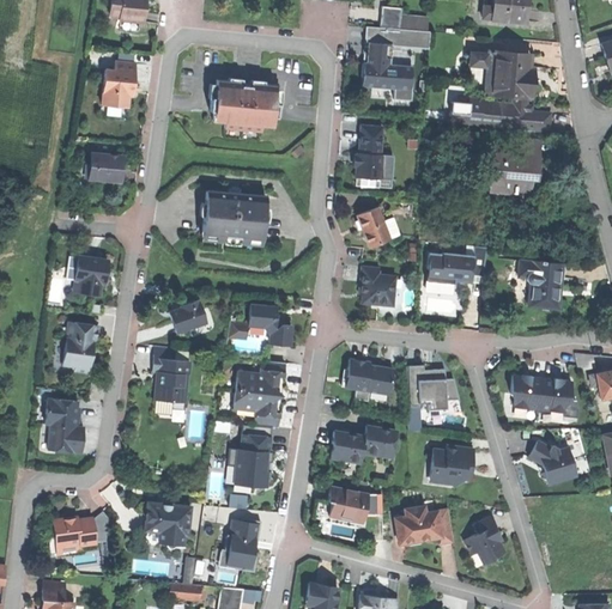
[(110,0),(110,17),(120,18),(120,20),(139,22),(143,22),(144,10),(144,0),(110,0)]
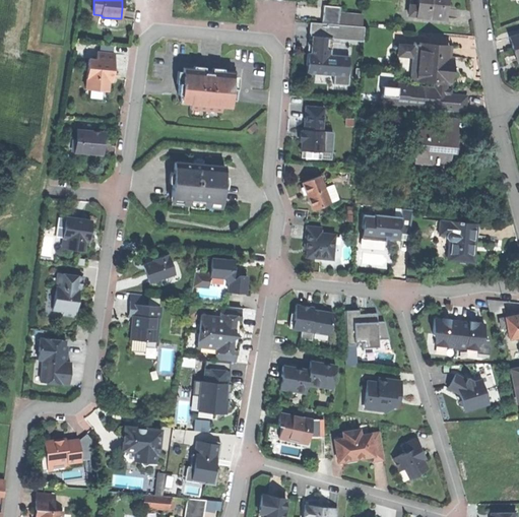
[(433,24),(447,25),(447,4),(446,0),(418,0),(418,5),(418,21),(433,24)]
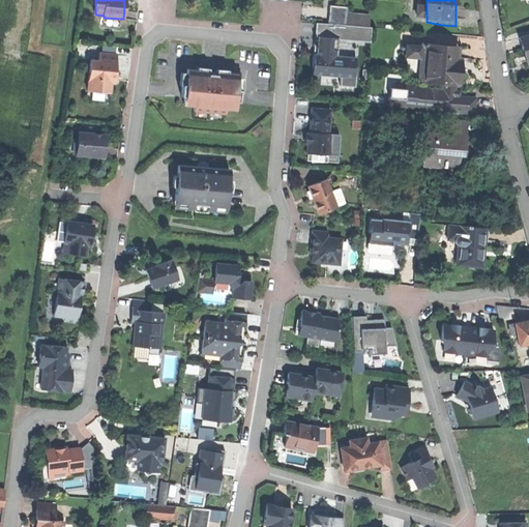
[(417,22),(427,22),(427,5),(419,4),(418,15),(417,22)]
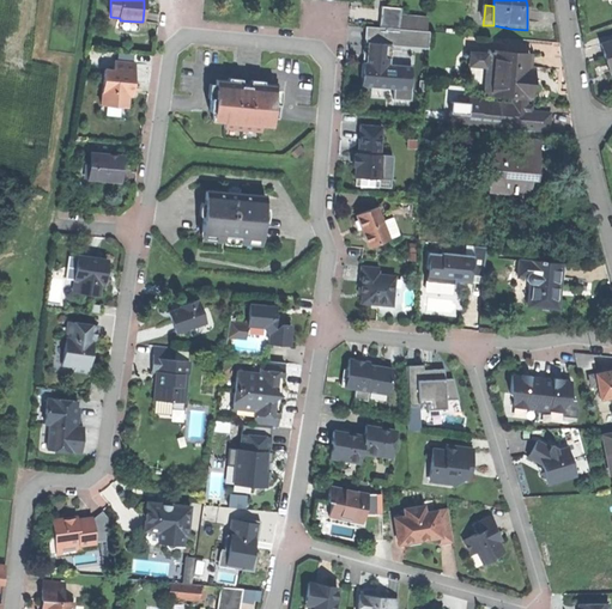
[(362,87),(394,90),(397,65),(391,65),(392,46),(399,46),(400,28),(400,13),(401,7),(382,6),(381,29),(367,28),(365,46),(368,46),(368,55),(374,56),(373,60),(373,65),(363,64),(362,87)]
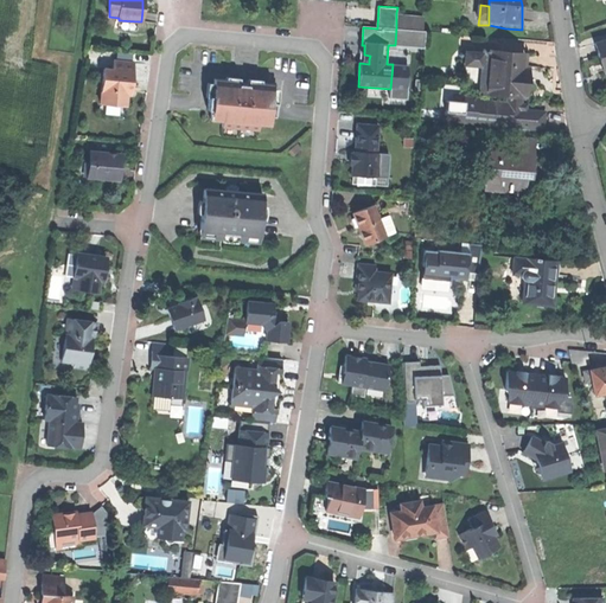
[(423,15),(396,13),(396,27),(422,30),(423,15)]
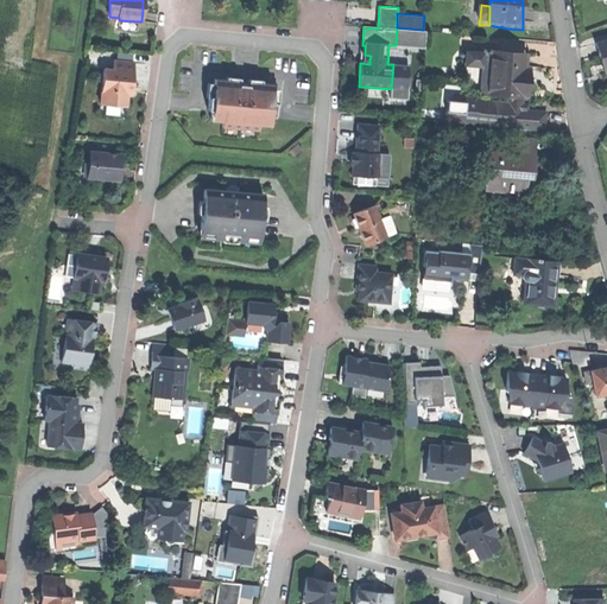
[(138,31),(138,21),(119,20),(118,29),(138,31)]
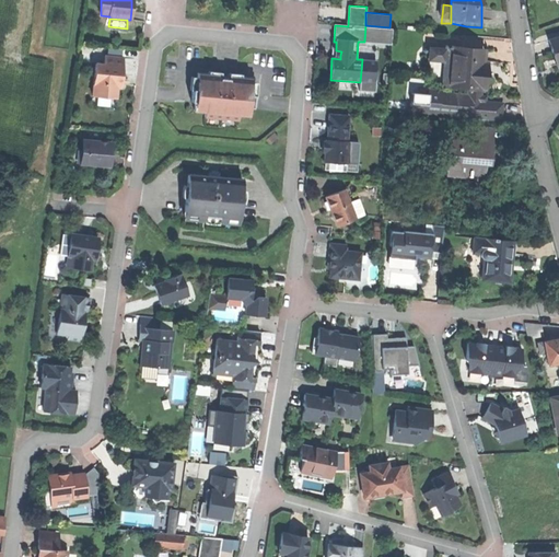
[(388,43),(389,27),(365,25),(364,42),(388,43)]
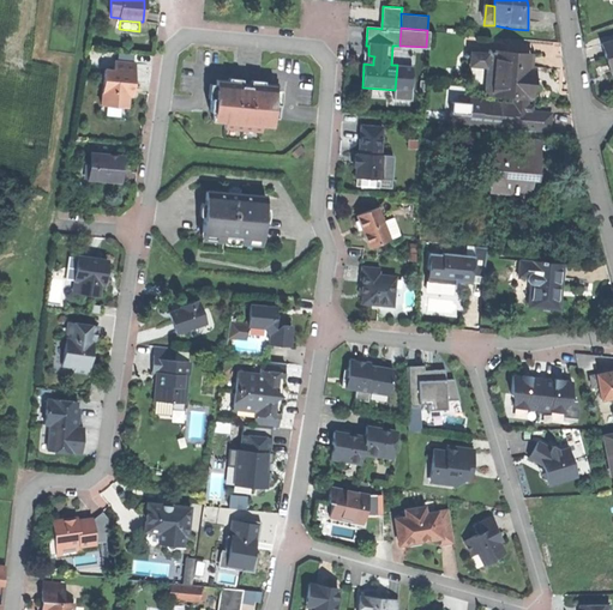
[(612,38),(602,42),(606,55),(612,54),(612,38)]
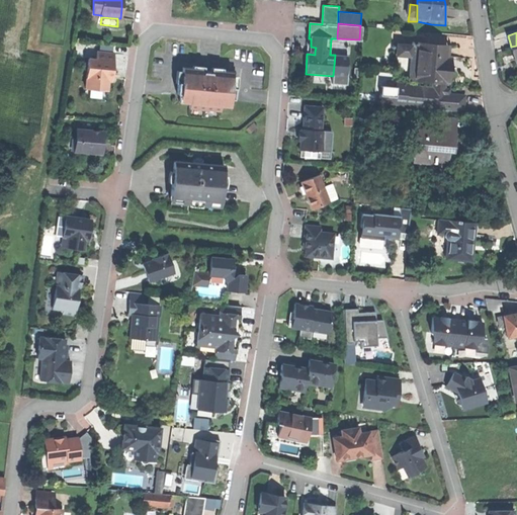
[(409,79),(416,79),(418,44),(411,43),(411,45),(409,76),(409,79)]
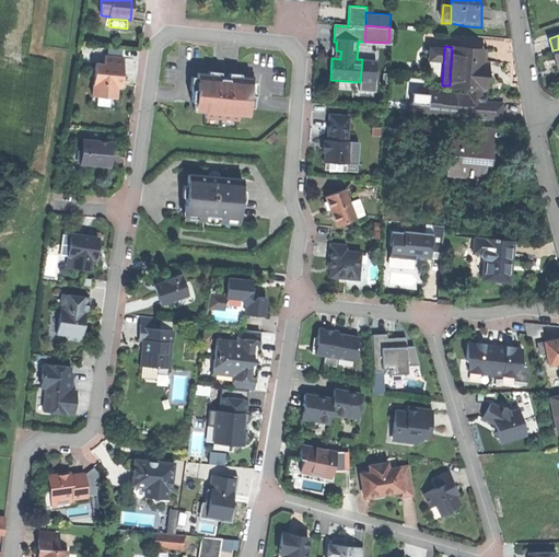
[(438,82),(442,82),(444,48),(430,47),(428,67),(432,67),(431,72),(431,77),(433,81),(438,82)]
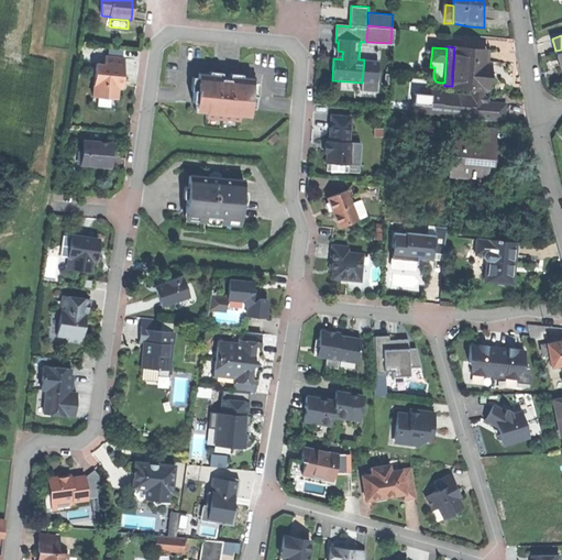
[(487,50),(454,47),(452,86),(454,86),(472,88),(484,88),(487,89),(489,69),(485,69),(486,62),(487,50)]
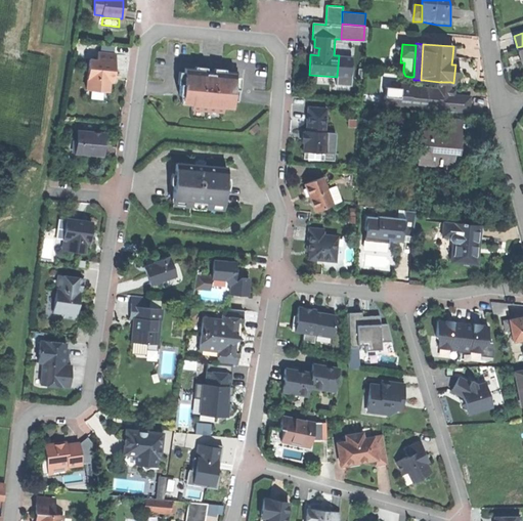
[(87,89),(110,91),(110,82),(111,74),(115,74),(116,54),(98,52),(98,60),(89,59),(87,89)]
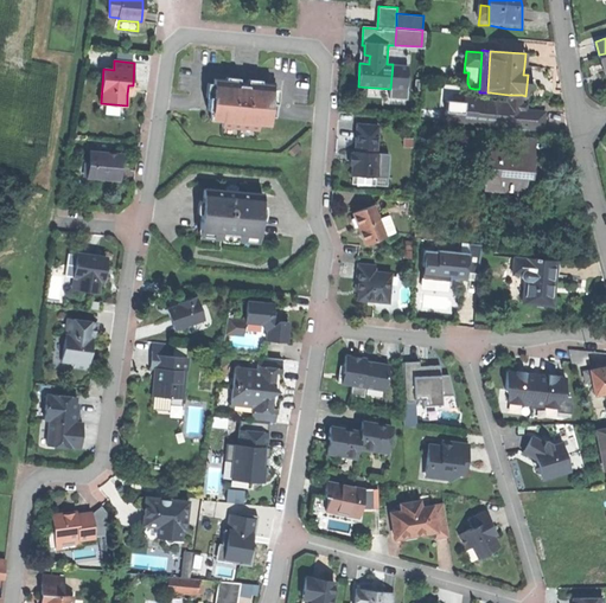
[(408,65),(393,64),(390,89),(390,98),(407,100),(408,82),(407,82),(408,65)]
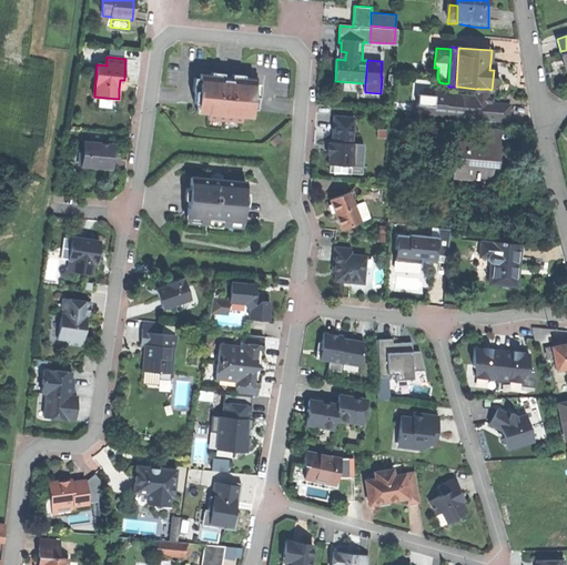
[(194,98),(194,103),(199,104),(198,113),(209,113),(208,120),(241,122),(241,117),(252,118),(253,109),(256,109),(257,97),(254,97),(255,79),(240,78),(240,84),(233,83),(233,80),(223,80),(222,83),(216,82),(218,76),(201,74),(200,91),(195,91),(194,98)]
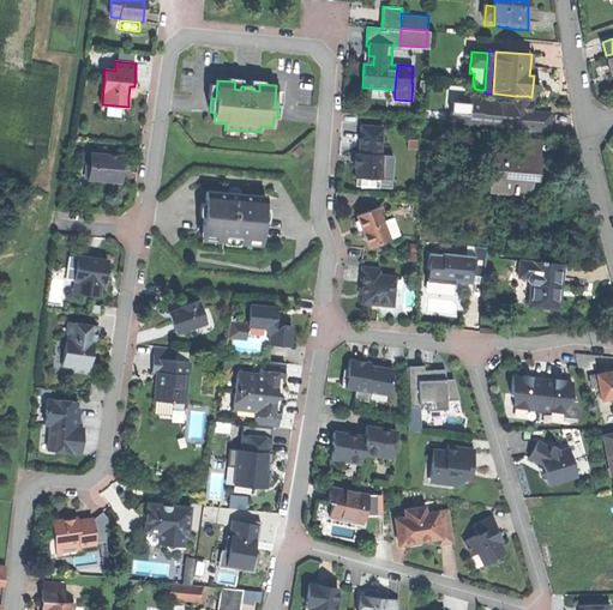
[(527,112),(528,96),(515,96),(514,107),(512,128),(526,130),(527,112)]
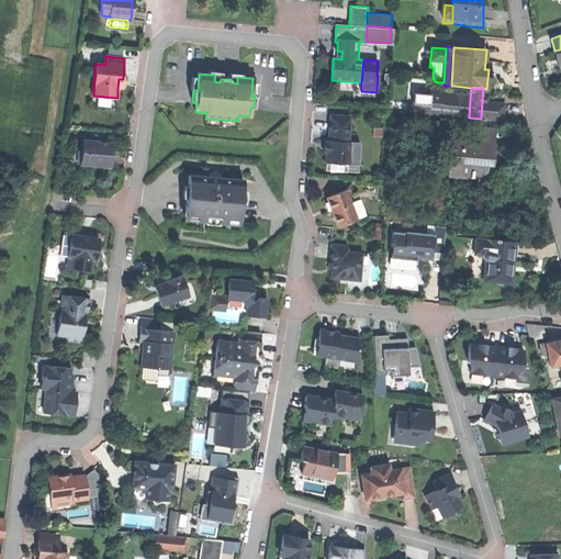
[(413,114),(469,118),(470,98),(441,96),(441,91),(428,90),(428,93),(414,93),(413,114)]
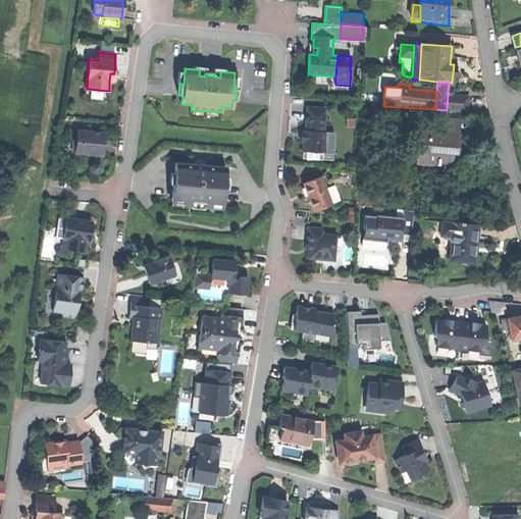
[(469,97),(448,95),(447,110),(468,112),(468,104),(469,97)]
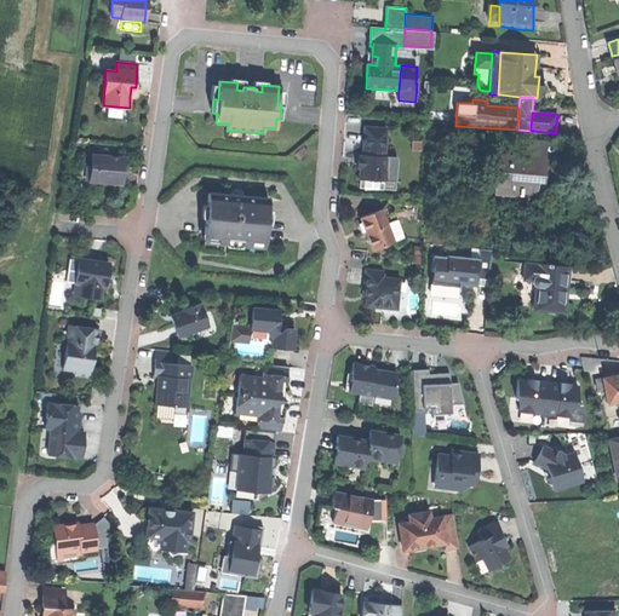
[(360,178),(385,180),(387,156),(385,156),(387,128),(365,126),(364,154),(361,154),(361,163),(360,178)]
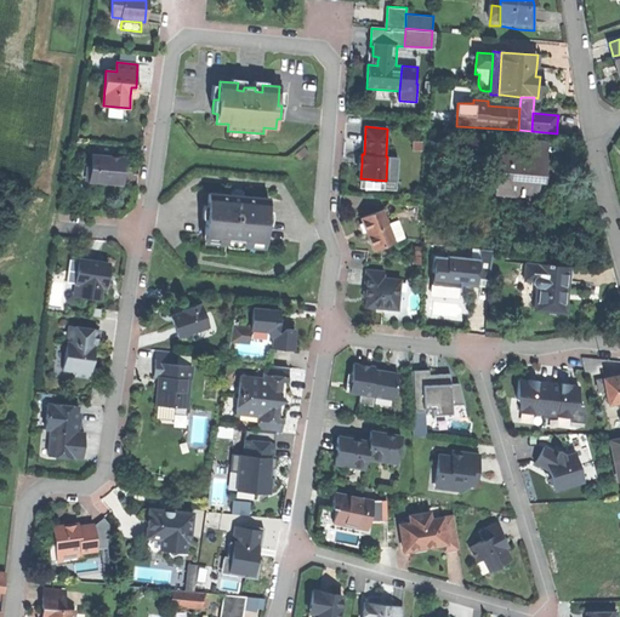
[(500,156),(498,188),(522,189),(521,194),(521,200),(536,201),(538,181),(544,181),(545,169),(547,144),(528,143),(528,158),(500,156)]
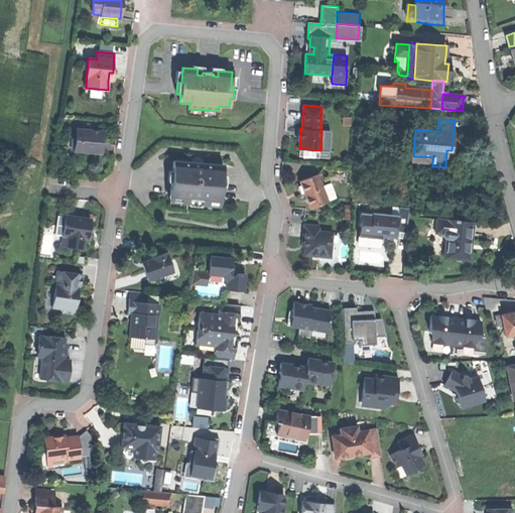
[(246,131),(251,137),(259,132),(254,125),(246,131)]
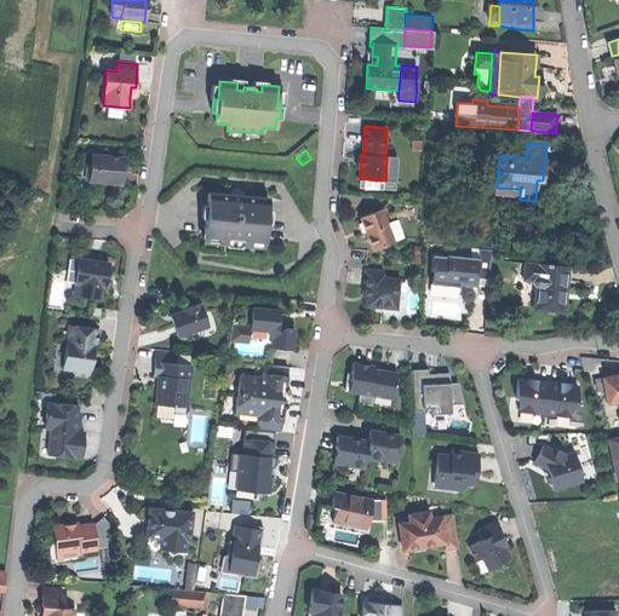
[(96,168),(95,182),(121,183),(122,172),(122,162),(115,162),(116,156),(92,155),(91,168),(96,168)]
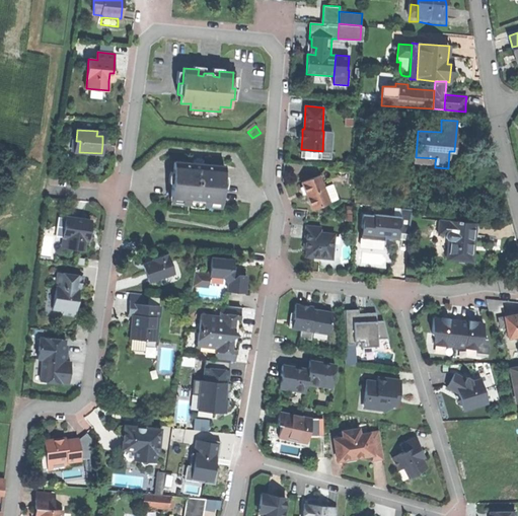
[(173,177),(172,197),(185,198),(185,200),(208,201),(208,199),(222,200),(225,166),(203,164),(203,161),(195,161),(195,163),(174,161),(173,177)]
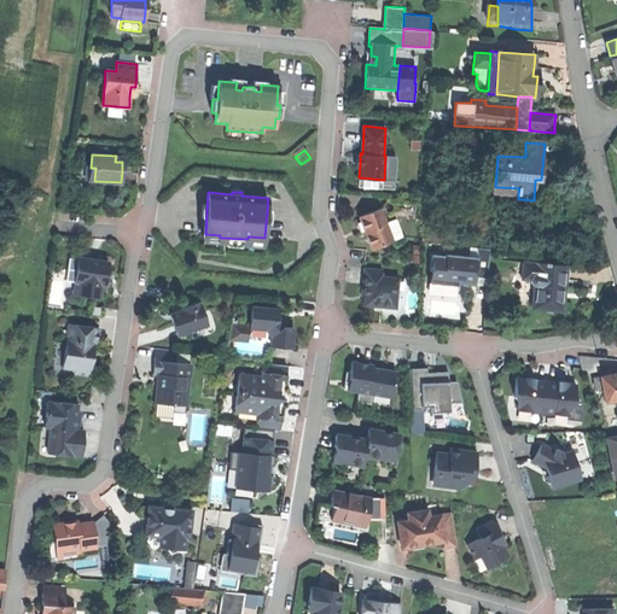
[(366,235),(374,257),(408,244),(400,222),(389,226),(383,211),(360,221),(362,227),(359,228),(362,237),(366,235)]
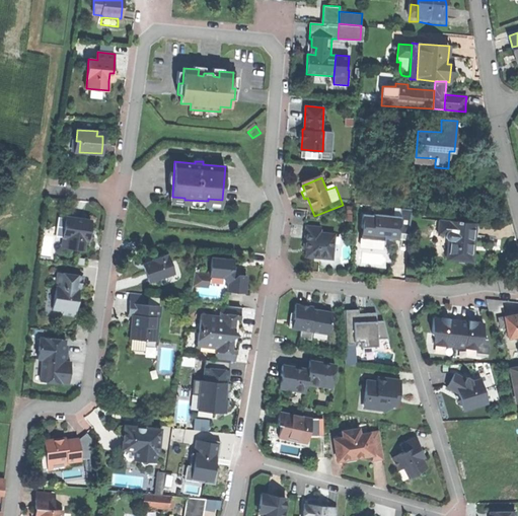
[(366,219),(363,242),(402,245),(403,231),(412,232),(414,214),(404,213),(403,223),(366,219)]
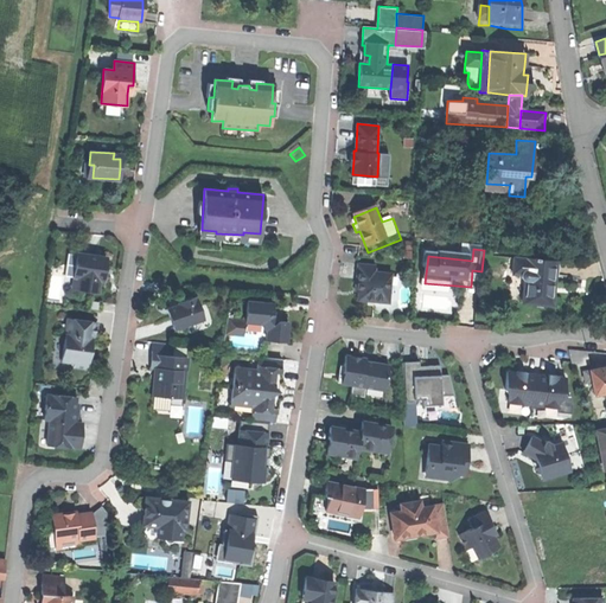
[(77,260),(75,277),(80,278),(78,290),(99,293),(100,281),(104,282),(106,273),(107,257),(77,255),(77,260)]
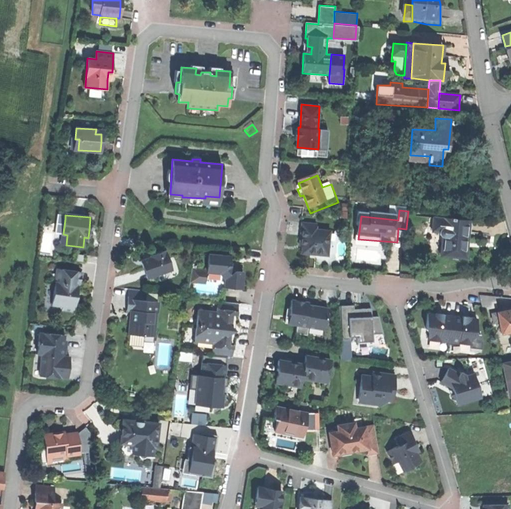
[(54,244),(66,245),(67,235),(63,234),(65,219),(59,218),(58,233),(55,233),(54,244)]
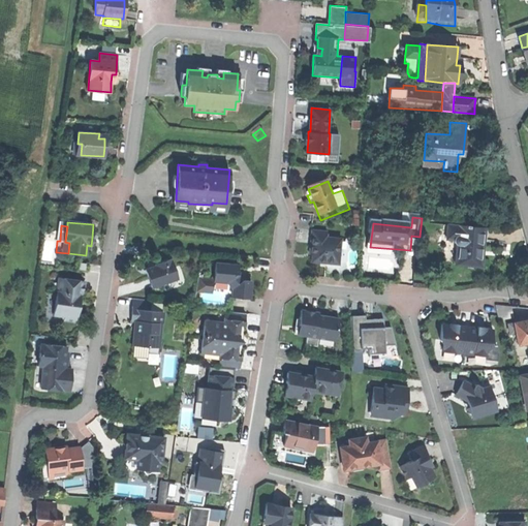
[(456,265),(483,267),(484,246),(486,227),(448,225),(447,233),(447,239),(458,240),(456,265)]
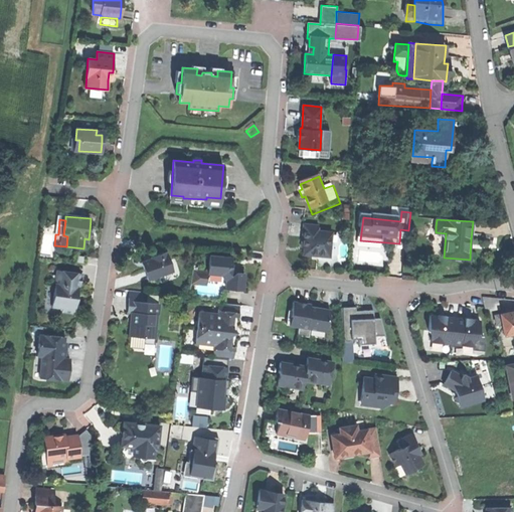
[(319,225),(304,224),(303,232),(303,242),(305,247),(304,256),(319,256),(319,253),(331,253),(332,231),(318,230),(319,225)]
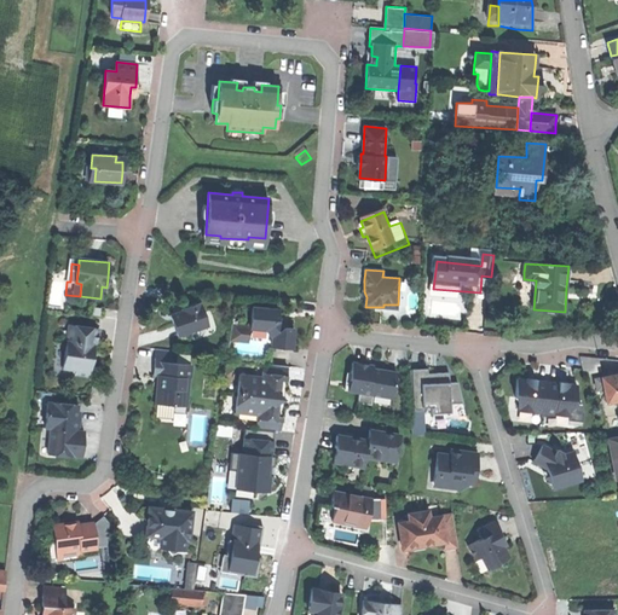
[(174,325),(178,336),(209,326),(202,306),(201,306),(200,303),(183,308),(184,311),(172,315),(174,325)]
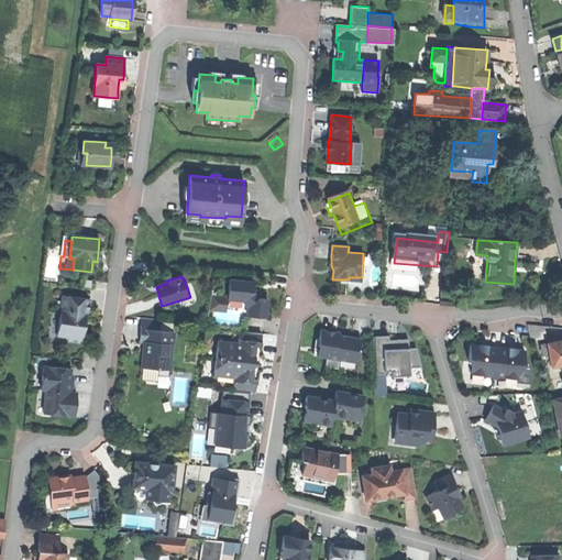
[(249,307),(248,316),(266,317),(267,308),(267,298),(259,298),(254,292),(254,282),(230,281),(229,299),(243,300),(249,307)]
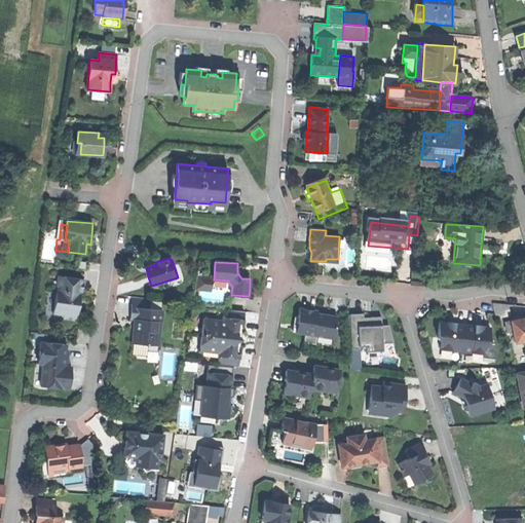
[(65,319),(78,321),(80,304),(76,303),(77,301),(77,299),(79,299),(79,295),(84,295),(86,279),(60,276),(54,312),(66,313),(65,319)]
